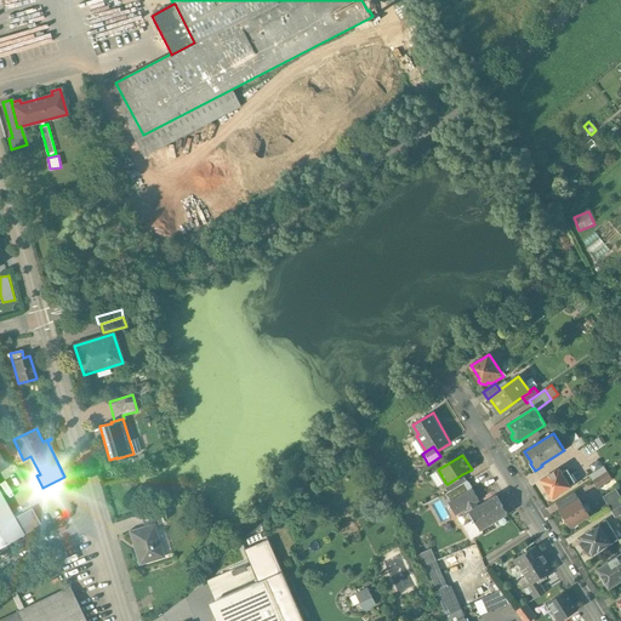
[(560,468),(542,479),(550,491),(550,494),(551,496),(554,497),(558,496),(559,494),(576,483),(570,474),(567,477),(560,468)]
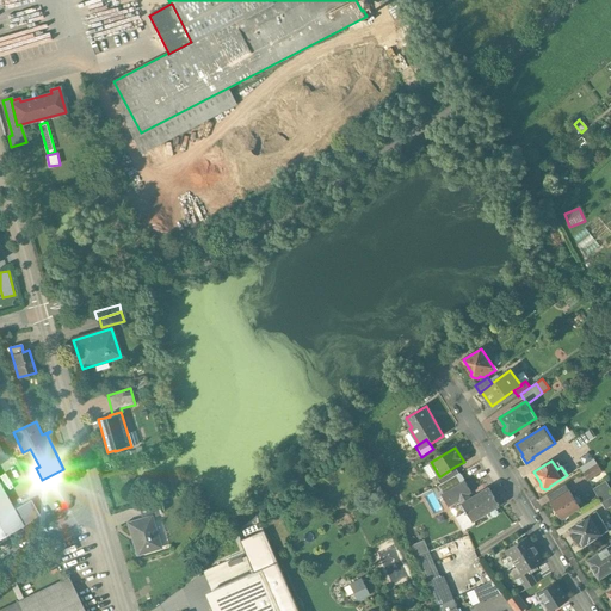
[(598,464),(584,473),(588,480),(603,471),(598,464)]
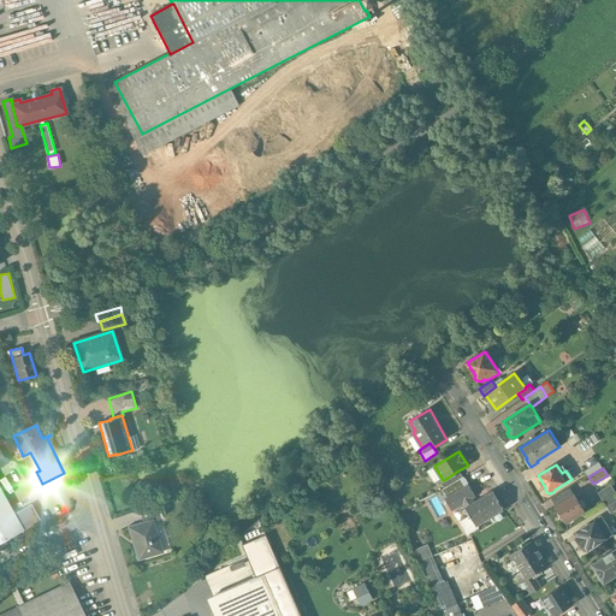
[(458,471),(444,480),(443,480),(440,481),(444,487),(463,477),(458,471)]
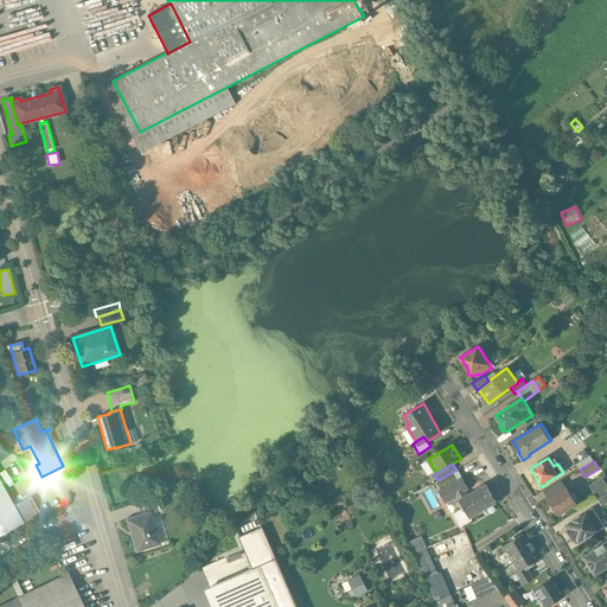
[(457,470),(443,478),(435,483),(440,491),(461,479),(457,470)]
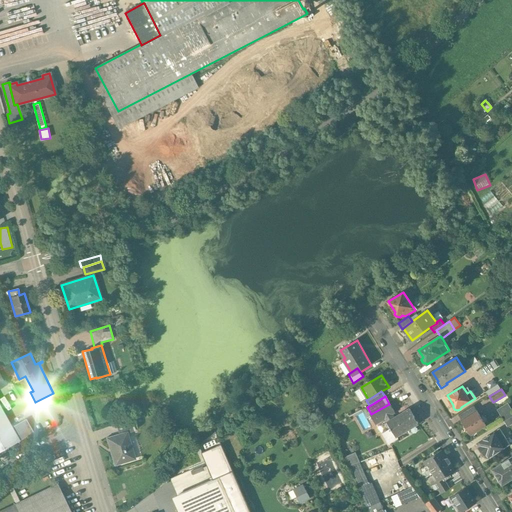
[(371,414),(376,423),(386,418),(388,421),(394,418),(391,414),(395,412),(390,403),(371,414)]
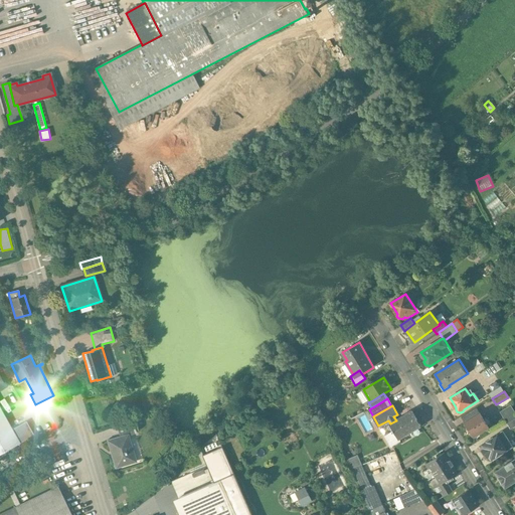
[(514,410),(511,405),(500,412),(507,423),(514,417),(514,410)]
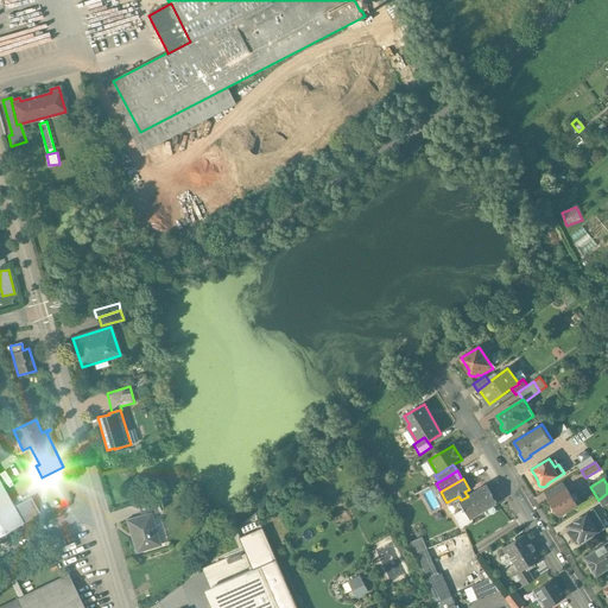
[(0,536),(24,524),(14,507),(0,482),(0,536)]
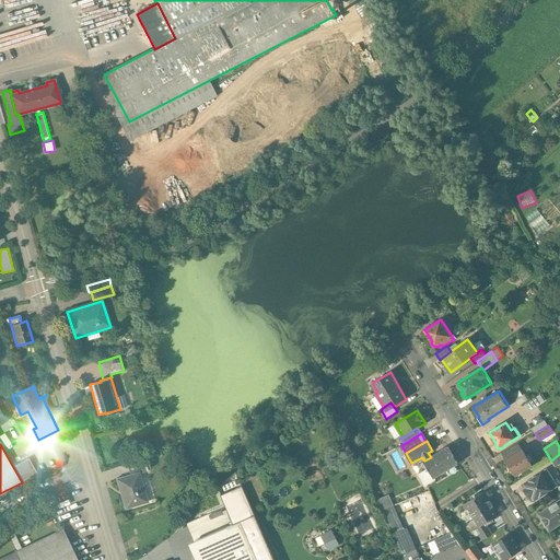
[(424,461),(428,468),(433,477),(434,477),(457,463),(448,447),(431,457),(424,461)]
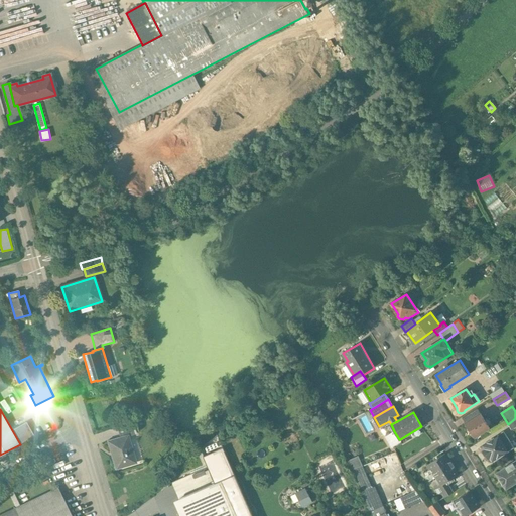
[(481,413),(466,423),(473,433),(473,435),(474,437),(477,438),(480,436),(480,435),(491,428),(481,413)]
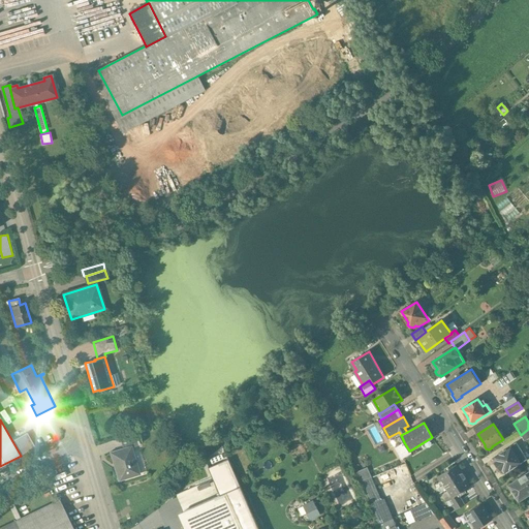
[(27,433),(12,441),(21,456),(35,447),(27,433)]
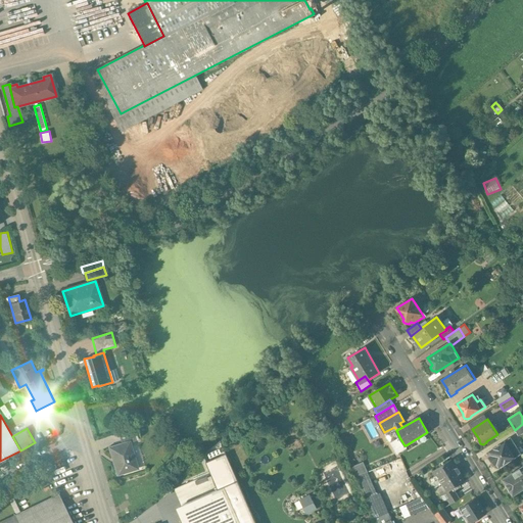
[(134,433),(120,437),(122,444),(129,442),(136,440),(134,433)]
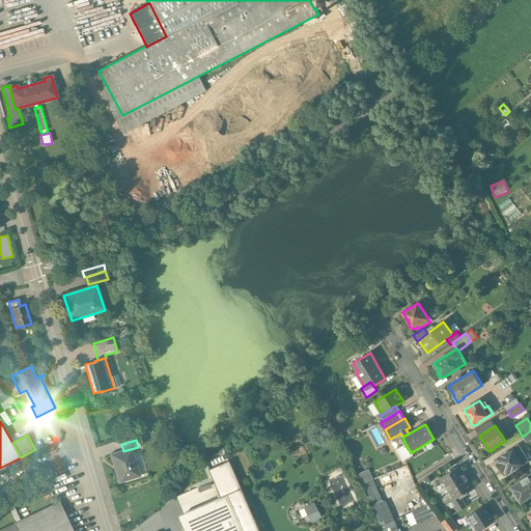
[(406,444),(396,449),(403,460),(414,454),(412,452),(411,452),(406,444)]
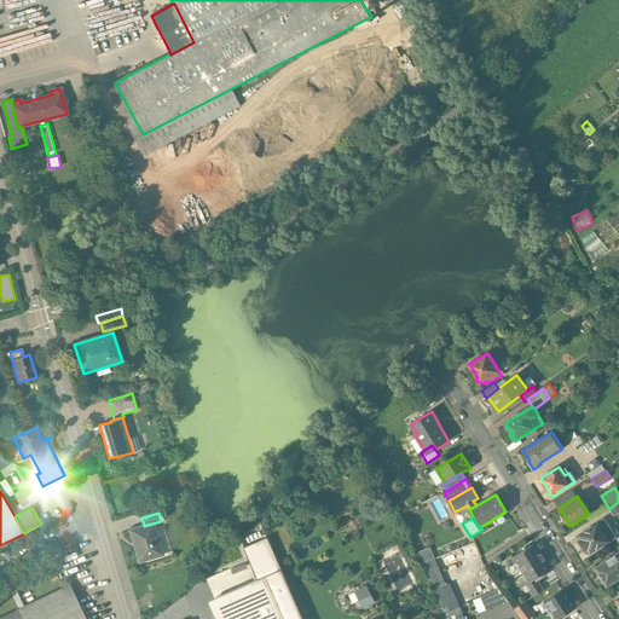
[(605,519),(577,536),(585,550),(588,549),(590,553),(594,553),(596,551),(596,549),(617,537),(605,519)]
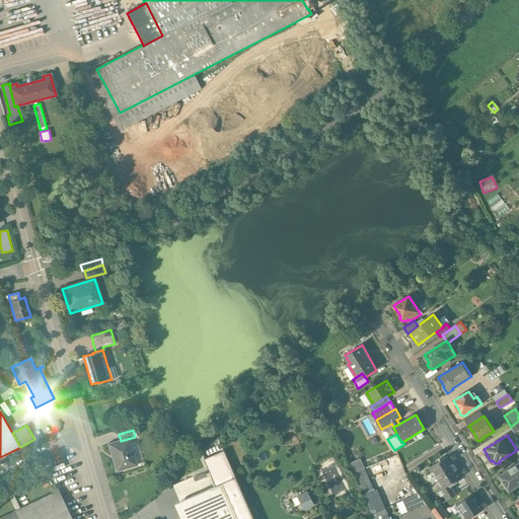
[(121,441),(108,445),(116,468),(124,465),(125,468),(136,465),(128,439),(121,441)]
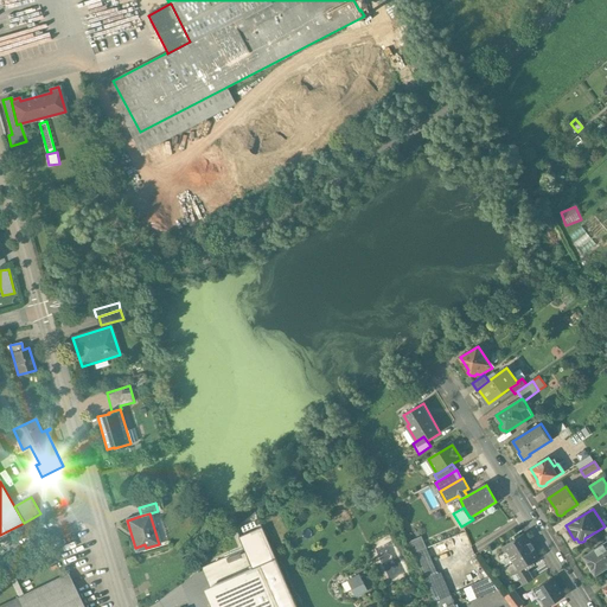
[(524,534),(503,547),(508,553),(504,554),(506,557),(511,554),(512,555),(511,556),(513,561),(515,560),(521,569),(522,570),(526,567),(540,558),(535,550),(536,550),(530,541),(529,541),(524,534)]
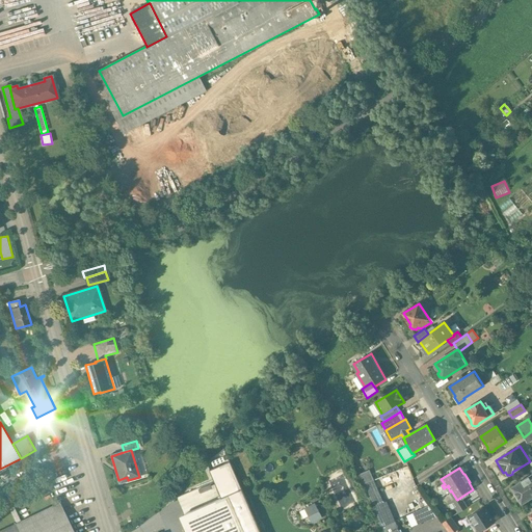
[(360,479),(362,486),(374,481),(371,474),(360,479)]
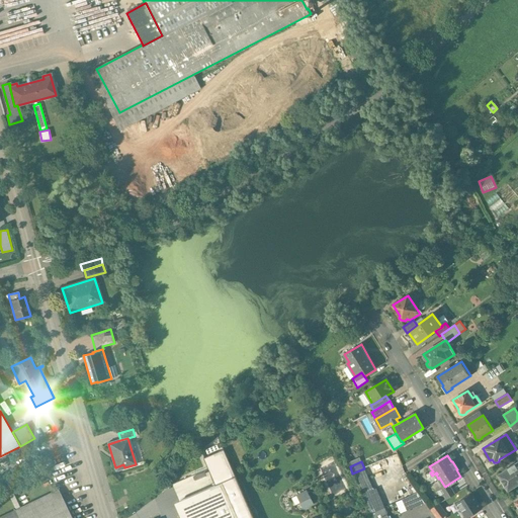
[(517,462),(499,475),(504,483),(504,488),(508,490),(508,491),(517,485),(517,462)]
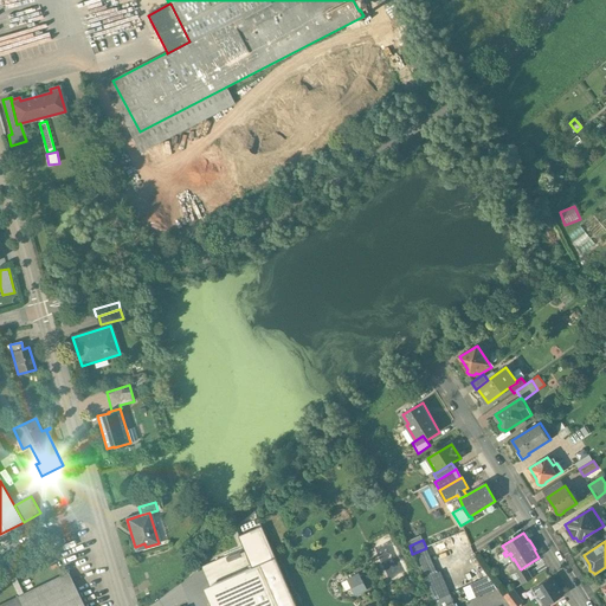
[(412,554),(425,584),(439,578),(426,548),(412,554)]
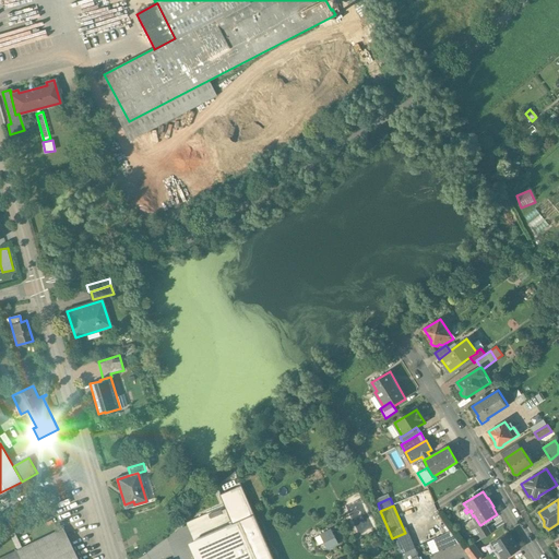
[(254,558),(238,522),(225,527),(188,544),(193,558),(254,558)]
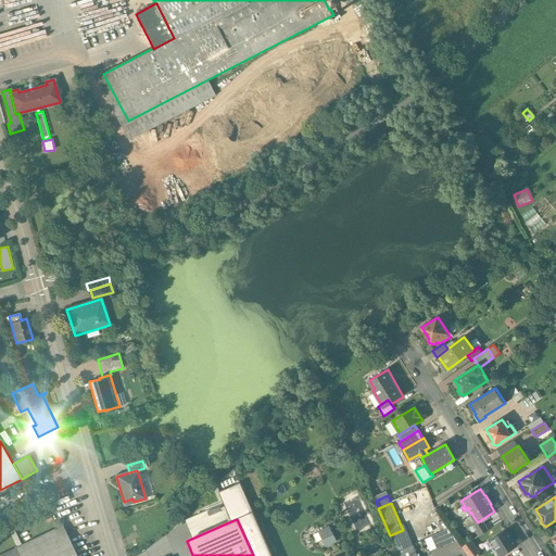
[(482,519),(478,522),(477,521),(468,526),(477,538),(489,530),(482,519)]
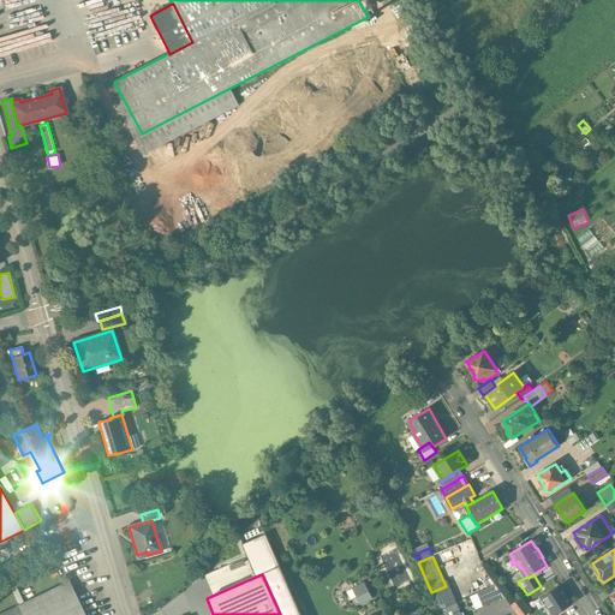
[(84,614),(69,581),(0,614),(84,614)]
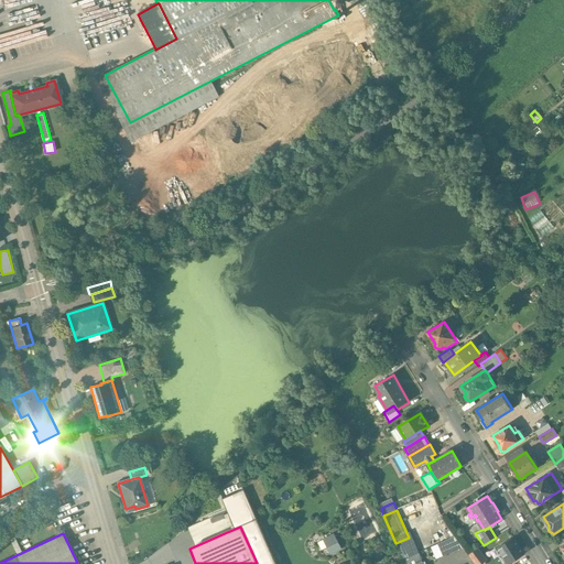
[(342,549),(334,534),(324,540),(331,554),(342,549)]
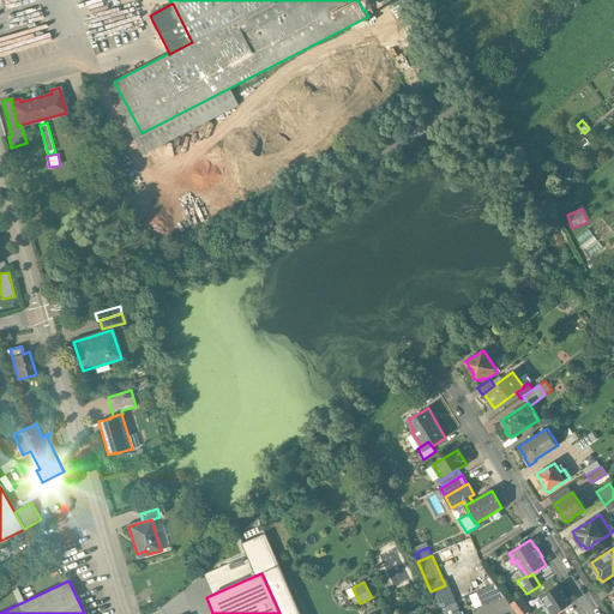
[(434,600),(451,591),(449,584),(445,585),(431,591),(434,600)]
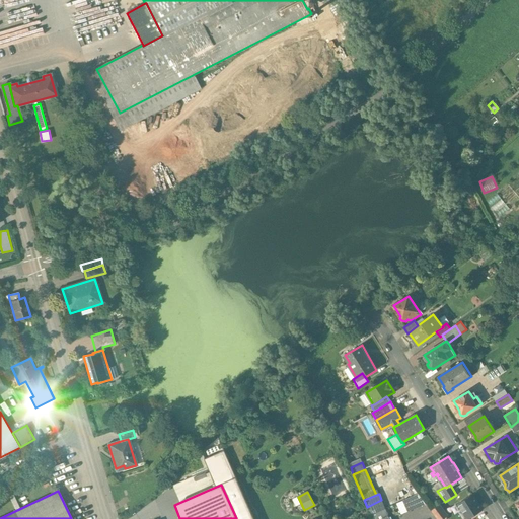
[(420,494),(397,502),(400,513),(424,506),(420,494)]
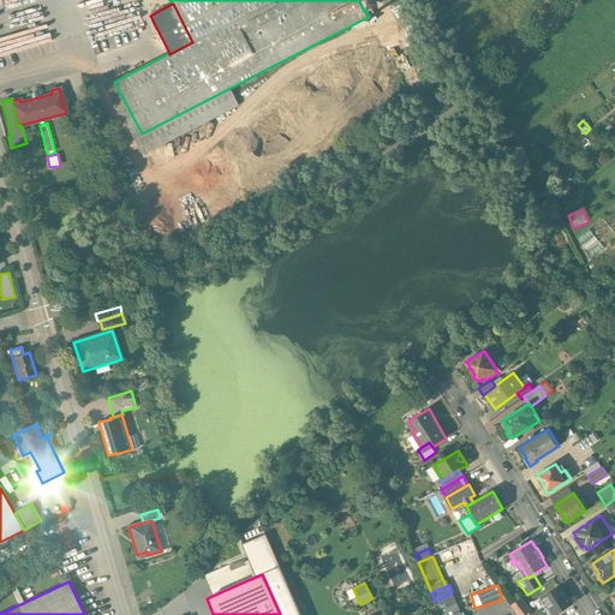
[(561,586),(544,597),(555,614),(572,604),(572,603),(561,586)]
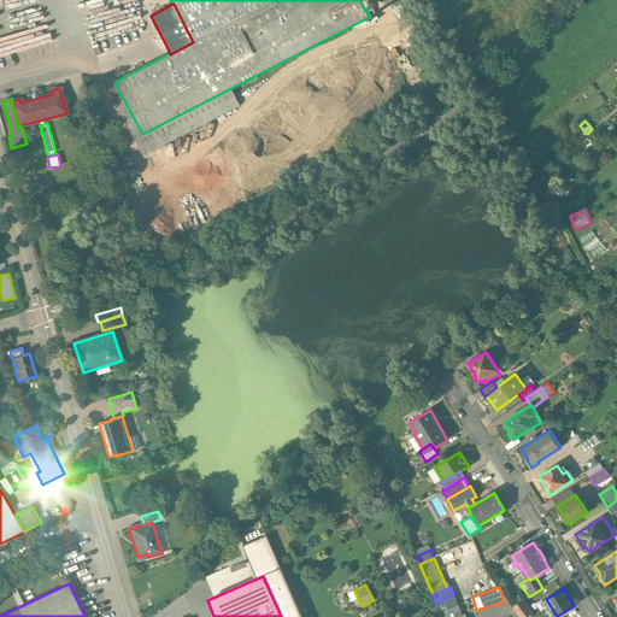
[(436,603),(442,616),(458,616),(463,616),(453,594),(436,603)]
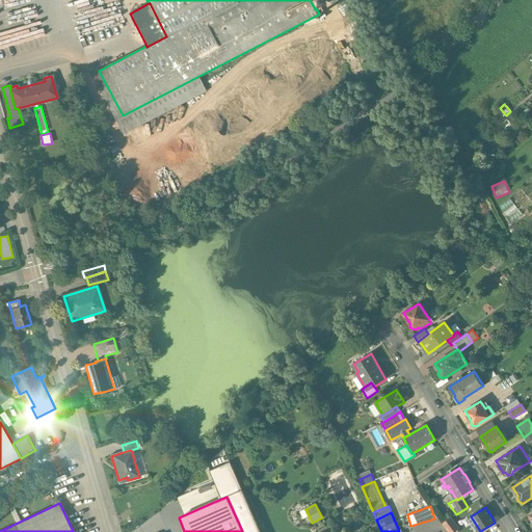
[(456,514),(443,523),(449,531),(453,531),(459,528),(458,527),(463,524),(456,514)]
